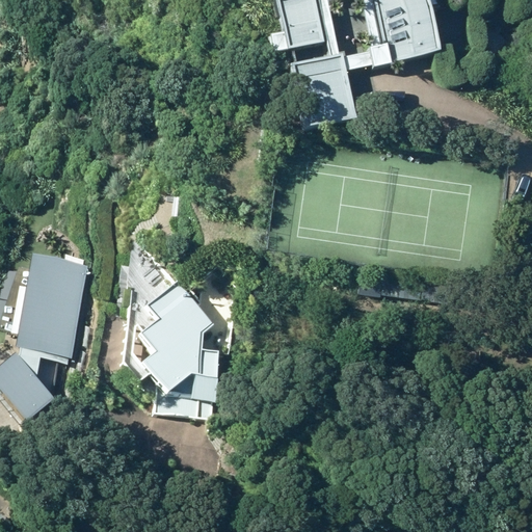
[(275,0),(283,30),(268,33),(272,50),(319,40),(323,55),(288,62),(295,95),(348,83),(342,54),(339,55),(326,2),(336,0),(365,0),(372,31),(409,22),(413,34),(433,30),(426,0),(275,0)]
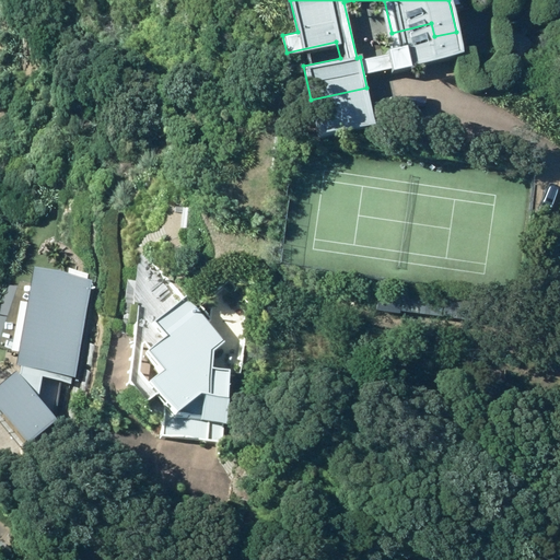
[(228,369),(210,366),(212,351),(221,346),(143,249),(129,383),(144,401),(156,393),(164,403),(161,434),(220,442),(228,369)]
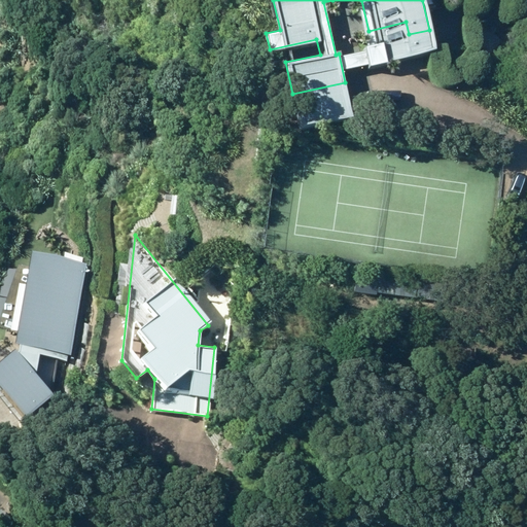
[(84,269),(28,258),(10,350),(67,360),(84,269)]
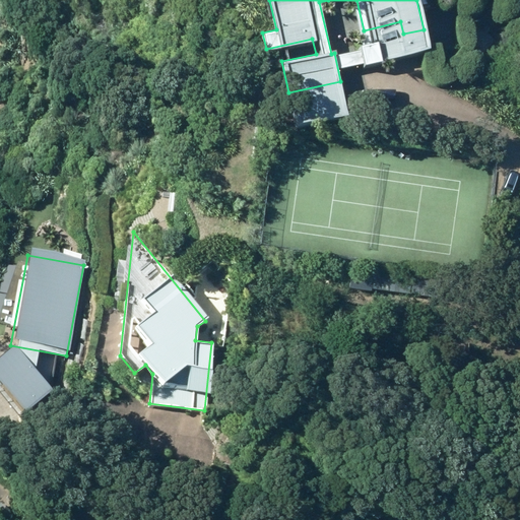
[(389,279),(401,281),(402,273),(391,272),(389,279)]
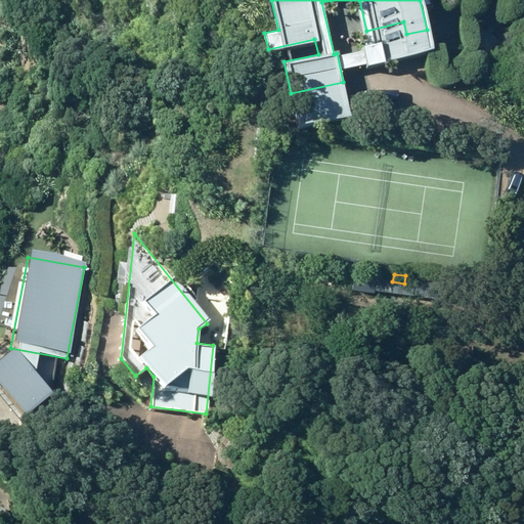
[(8,354),(0,360),(0,396),(20,423),(46,402),(8,354)]
